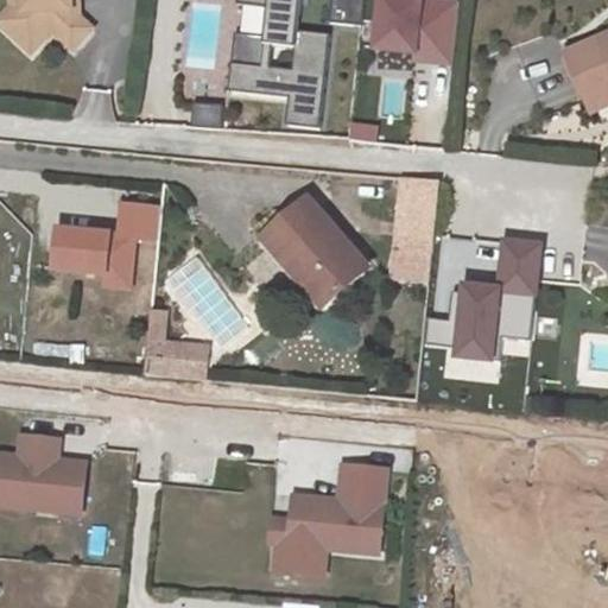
[(10,0),(11,8),(0,19),(0,25),(6,31),(23,13),(20,0),(10,0)]
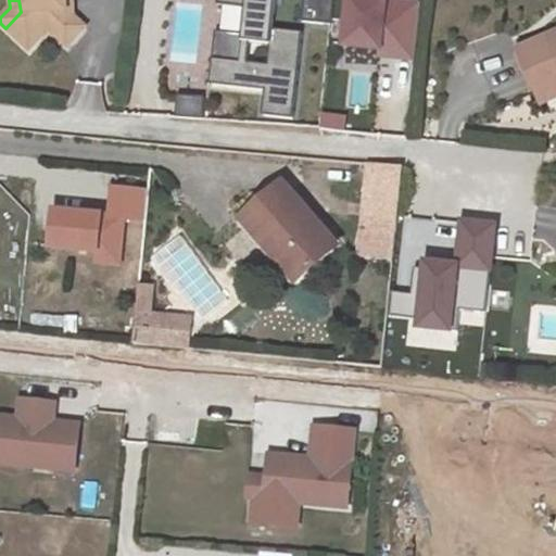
[(19,0),(21,12),(5,28),(28,49),(48,28),(66,46),(84,27),(72,15),(66,11),(65,0),(19,0)]
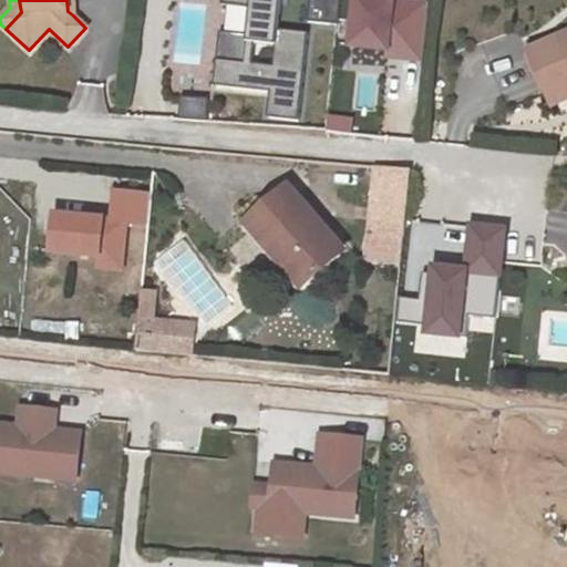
[(310,0),(308,21),(337,24),(339,0),(222,0),(222,2),(249,6),(246,34),(243,62),(215,59),(213,85),(269,92),(266,116),(297,121),(307,33),(277,29),(280,0),(310,0)]
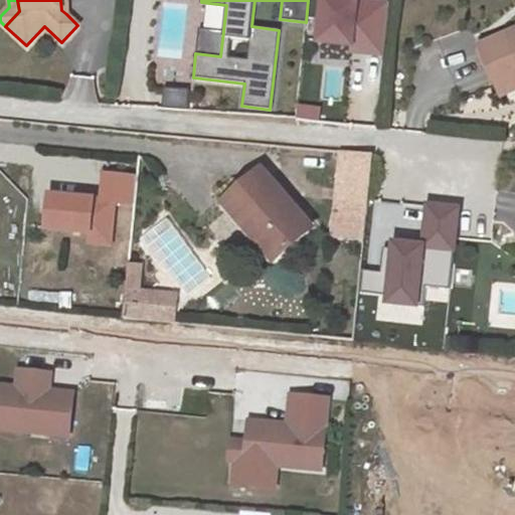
[(388,5),(344,0),(321,0),(317,42),(351,46),(361,47),(360,52),(383,55),(388,5)]
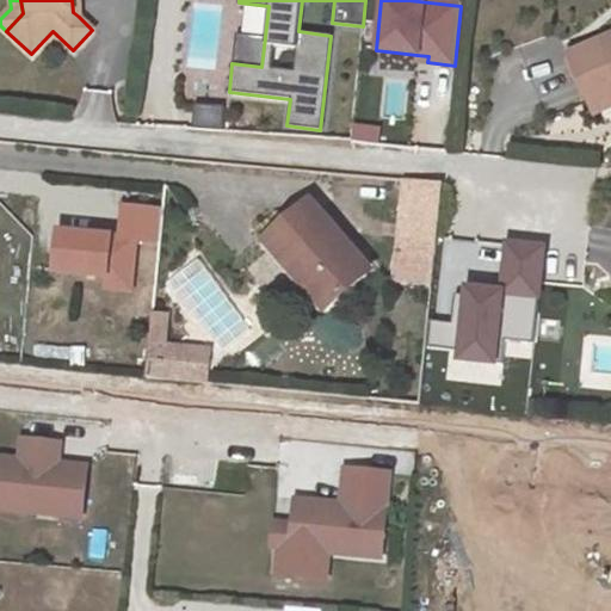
[(261,67),(265,37),(235,34),(232,63),(261,67)]
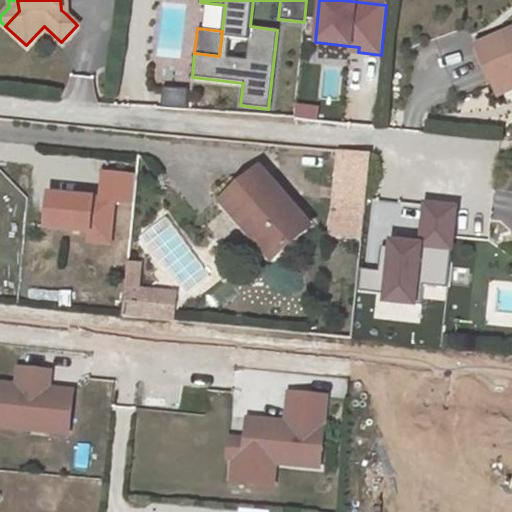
[(511,30),(477,47),(502,100),(511,95),(511,30)]
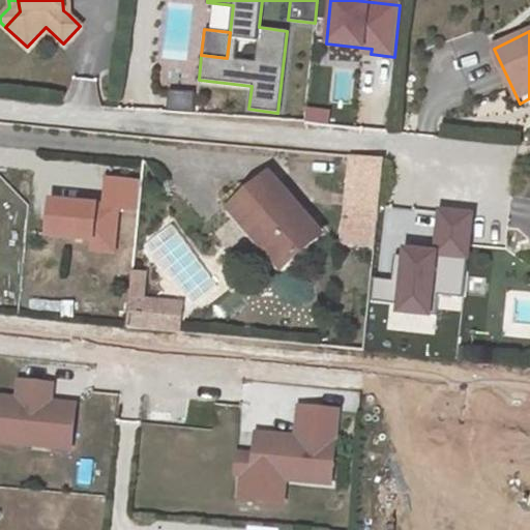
[(374,246),(384,158),(350,154),(340,243),(374,246)]
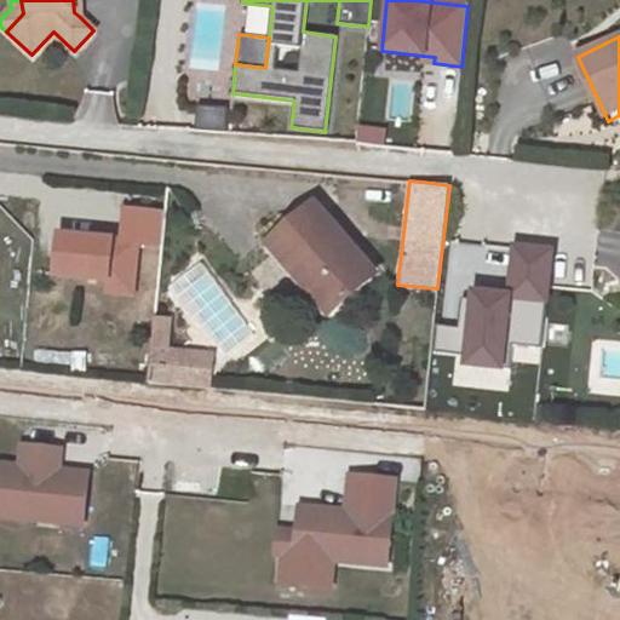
[(334,313),(371,280),(311,211),(273,241),(334,313)]
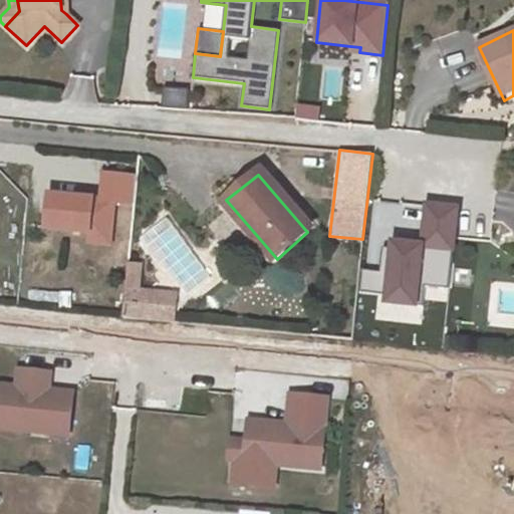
[(449,287),(457,207),(426,204),(422,245),(412,244),(411,250),(396,249),(383,247),(380,272),(390,273),(387,302),(422,305),(424,285),(449,287)]
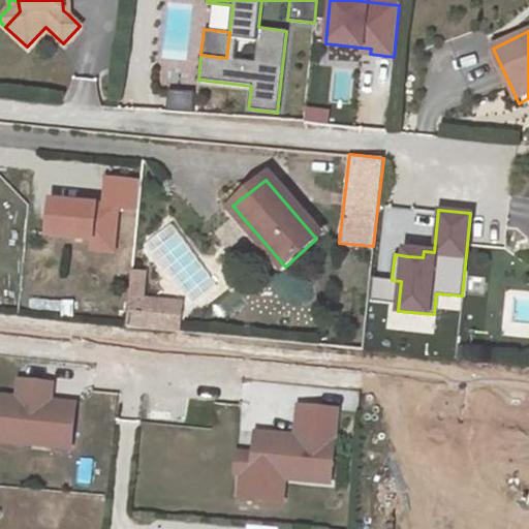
[(401,281),(392,280),(372,278),(370,308),(398,311),(401,281)]
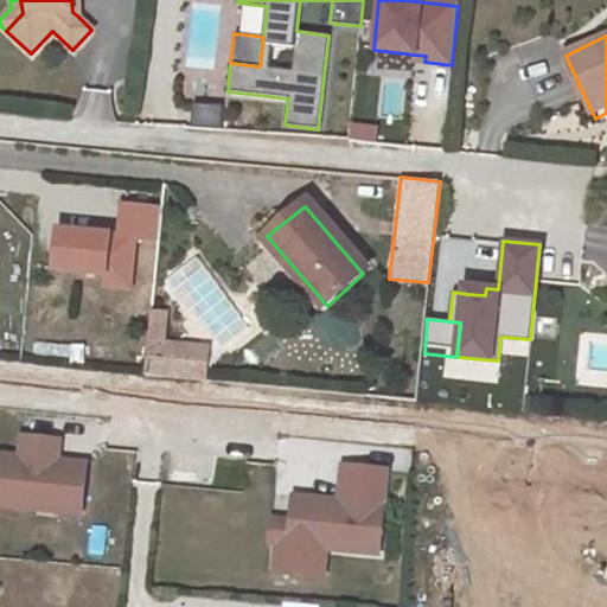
[(148,356),(149,342),(95,337),(93,362),(146,368),(148,356)]
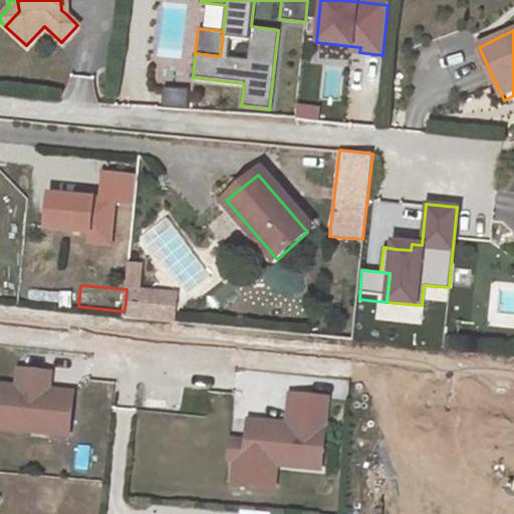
[(176,294),(126,289),(125,301),(175,305),(176,294)]
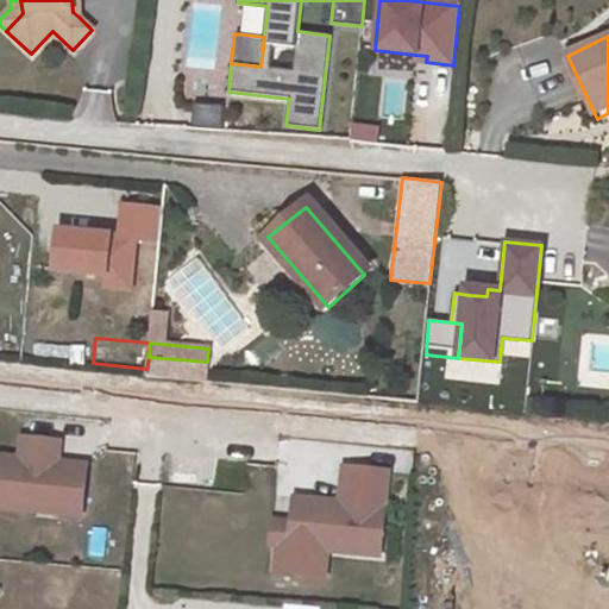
[(207,362),(149,357),(146,369),(208,375),(207,362)]
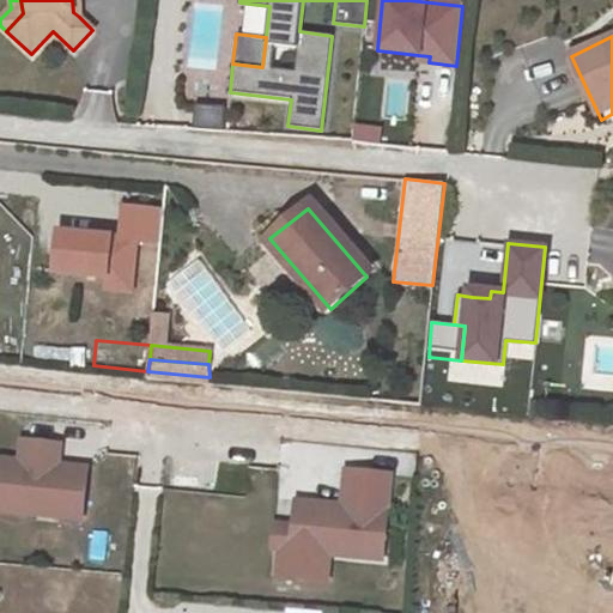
[(60,447),(22,443),(19,463),(0,462),(0,514),(58,519),(59,510),(83,513),(86,471),(65,468),(65,474),(58,473),(60,447)]
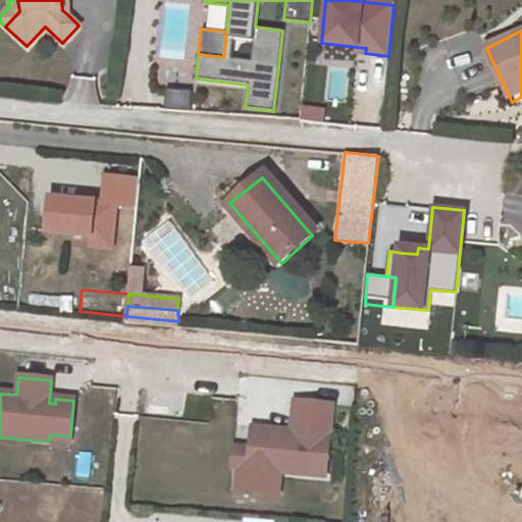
[(293,430),(254,427),(252,448),(250,469),(241,468),(239,490),(280,493),(282,470),(328,474),(333,403),(296,400),(294,422),(305,426),(305,430),(293,430)]
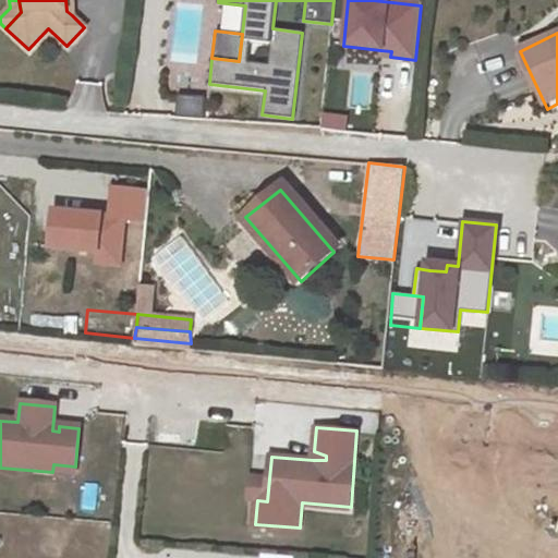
[(326,456),(314,451),(313,460),(326,460),(326,456)]
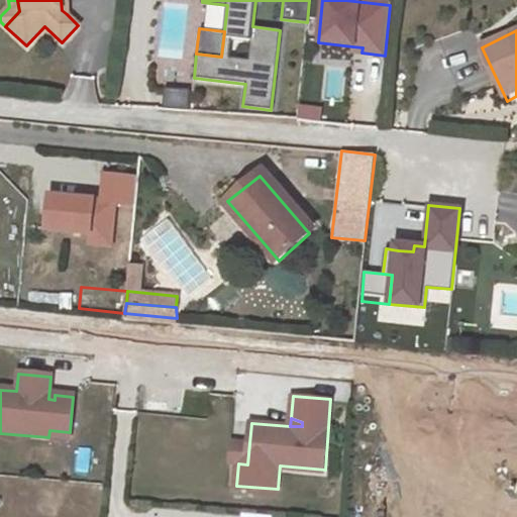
[(247,464),(249,443),(233,442),(232,462),(238,463),(247,464)]
